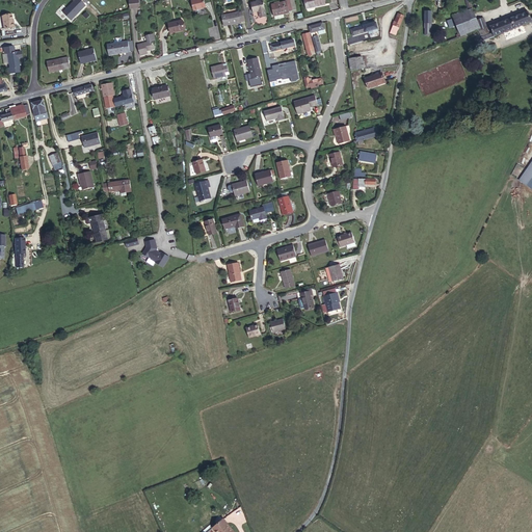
[(193,0),(192,0),(193,9),(205,7),(204,0),(193,0)]
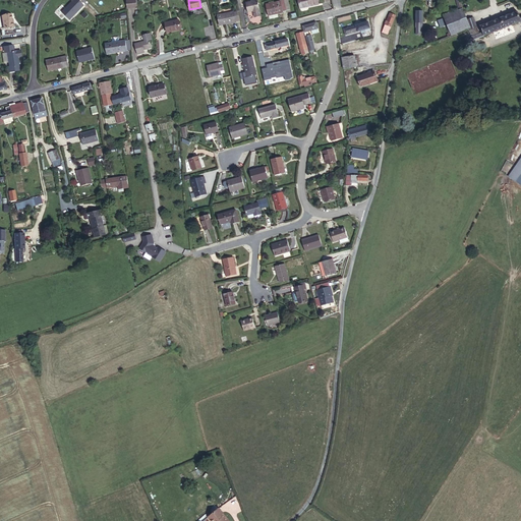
[(246,3),(248,12),(253,11),(254,10),(255,16),(261,15),(257,0),(246,3)]
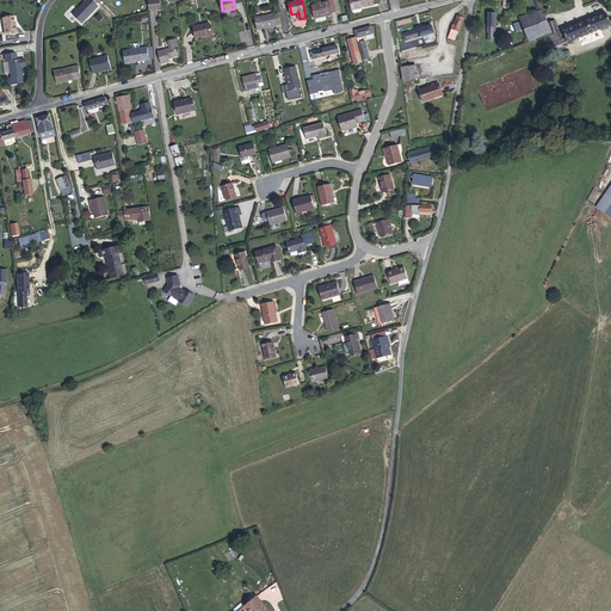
[(313,6),(316,22),(326,20),(325,16),(332,14),(332,13),(337,12),(333,0),(329,0),(328,0),(328,2),(322,4),(321,2),(315,4),(315,5),(313,6)]
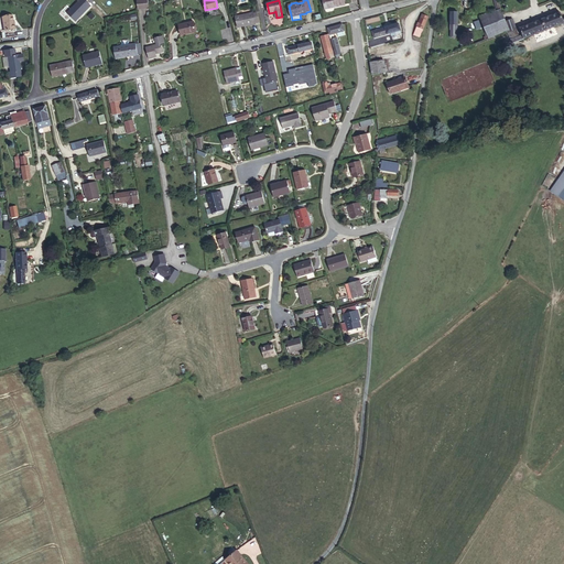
[(500,10),(480,15),(489,39),(507,31),(508,31),(508,30),(500,10)]
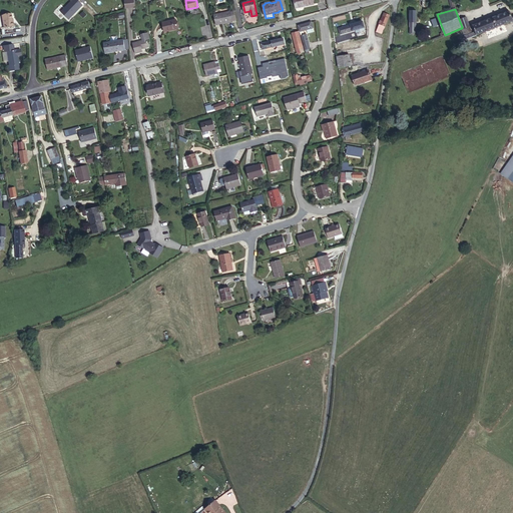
[(473,23),(477,33),(512,20),(510,15),(508,10),(473,23)]
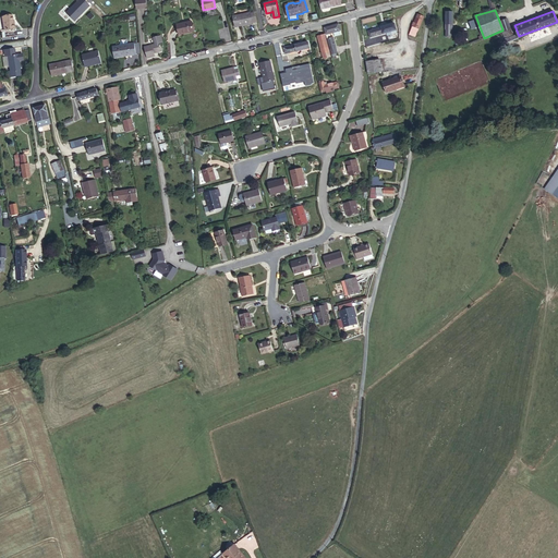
[(232,16),(235,27),(253,23),(257,22),(255,12),(251,13),(232,16)]
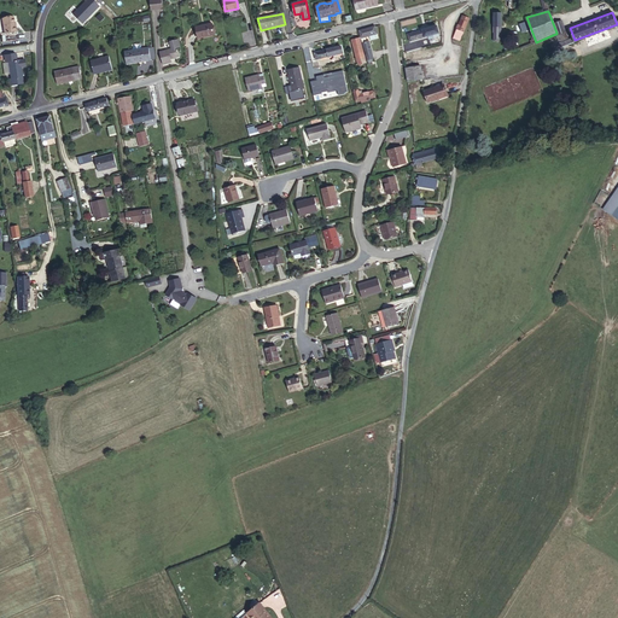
[(3,18),(5,34),(16,31),(16,25),(15,25),(13,23),(13,17),(3,18)]
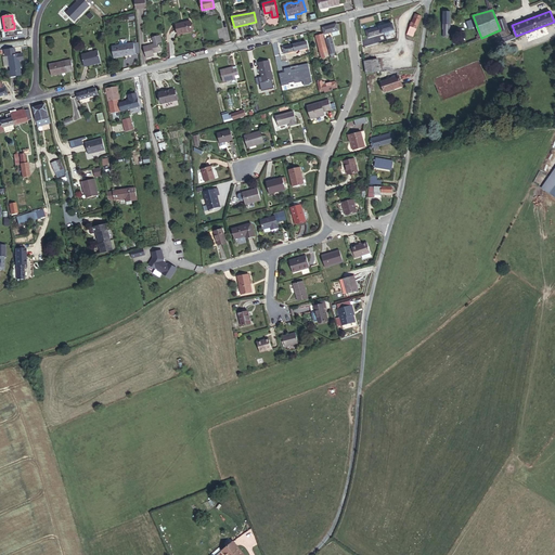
[(418,20),(412,18),(409,31),(415,34),(418,20)]
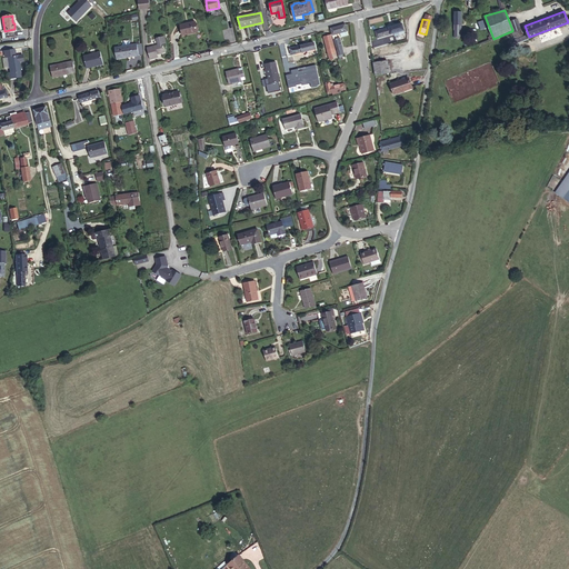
[(513,32),(521,30),(517,19),(510,21),(513,30),(513,32)]
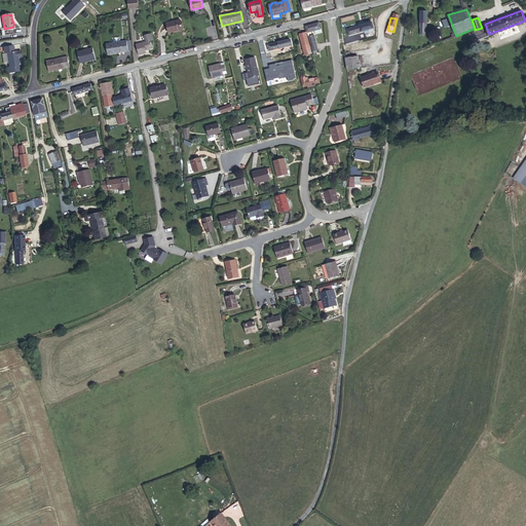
[(166,24),(168,33),(183,30),(181,21),(166,24)]
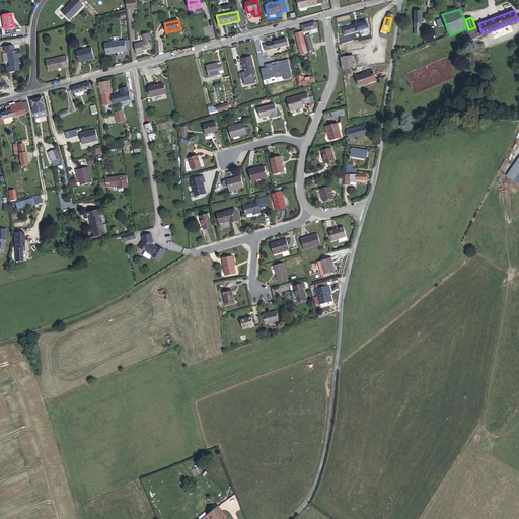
[(318,29),(317,22),(304,25),(305,31),(311,30),(317,29),(318,29)]
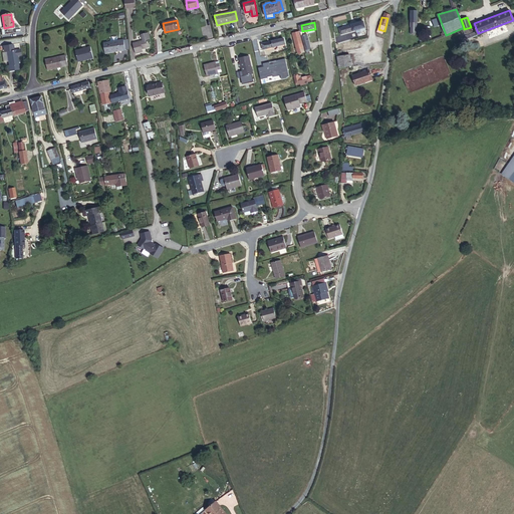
[(365,24),(340,30),(342,36),(357,33),(367,30),(365,24)]
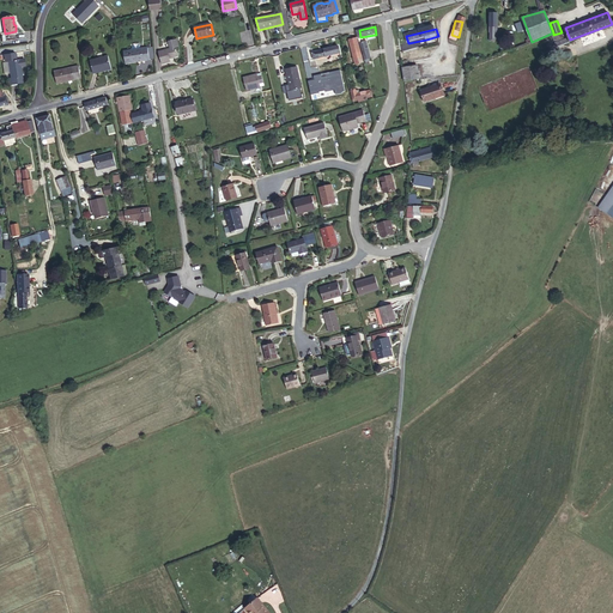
[(553,35),(552,36),(554,42),(564,38),(562,32),(553,35)]
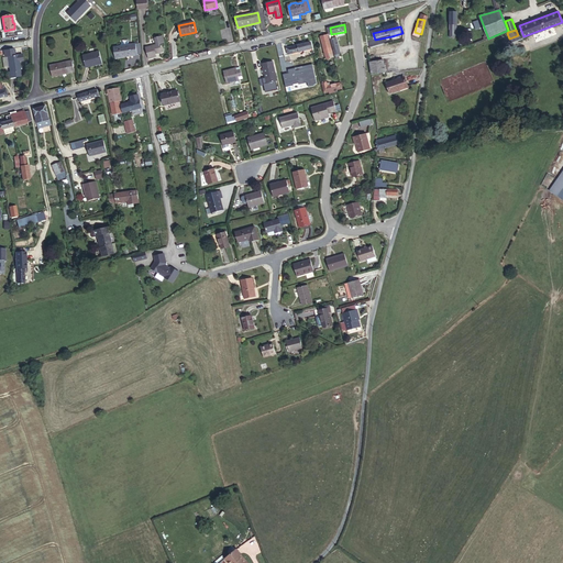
[(329,34),(321,35),(326,58),(333,57),(329,34)]
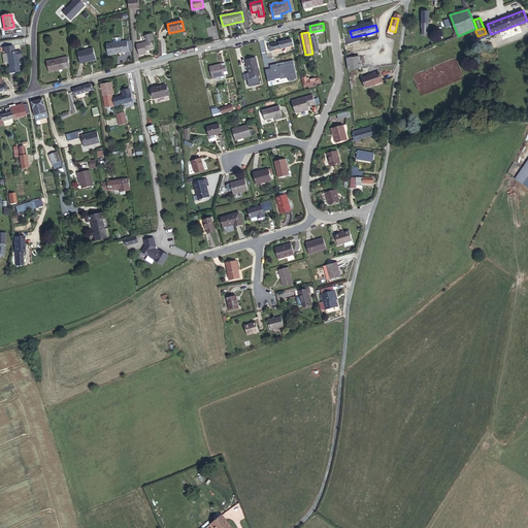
[(136,44),(139,55),(146,53),(146,51),(145,50),(147,50),(154,48),(152,40),(154,40),(153,34),(145,36),(146,42),(136,44)]
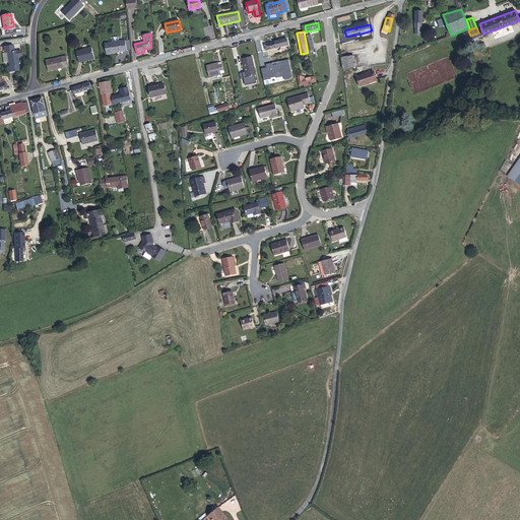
[(312,38),(307,39),(309,53),(315,52),(312,38)]
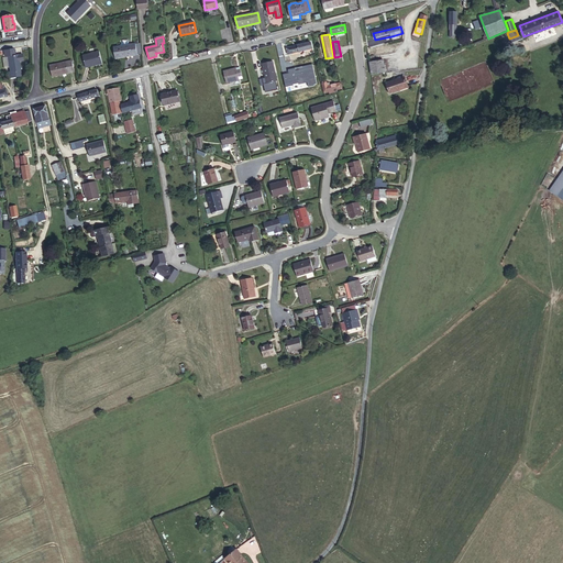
[(113,47),(116,58),(138,55),(138,54),(135,44),(135,43),(113,47)]
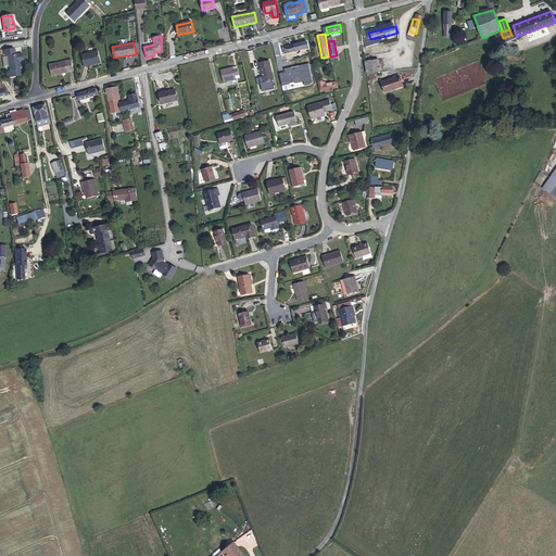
[(307,42),(283,48),(279,49),(280,55),(286,54),(310,49),(307,42)]
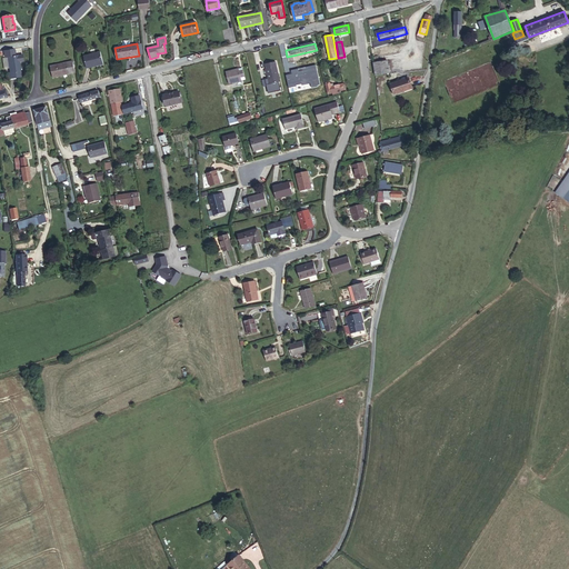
[(83,56),(87,69),(103,65),(100,52),(83,56)]
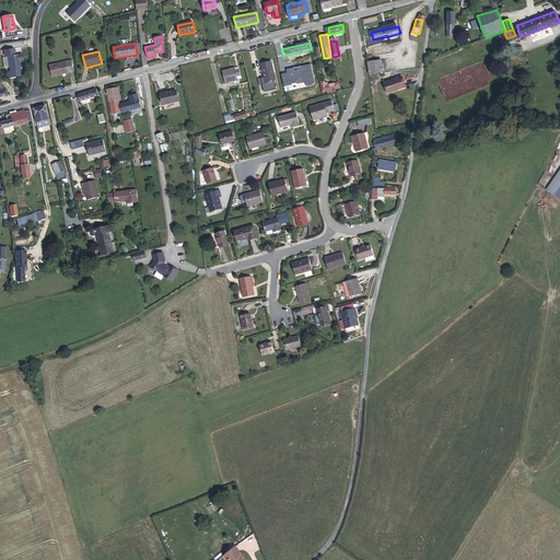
[(9,71),(10,78),(20,76),(19,70),(20,70),(18,55),(8,56),(10,71),(9,71)]
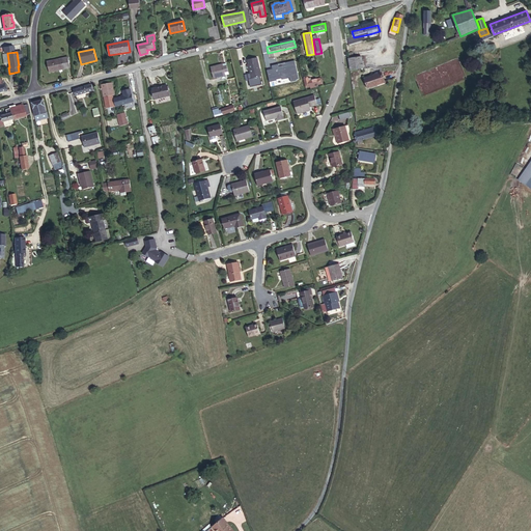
[(348,59),(351,71),(363,68),(362,57),(354,58),(353,53),(350,53),(351,58),(348,59)]
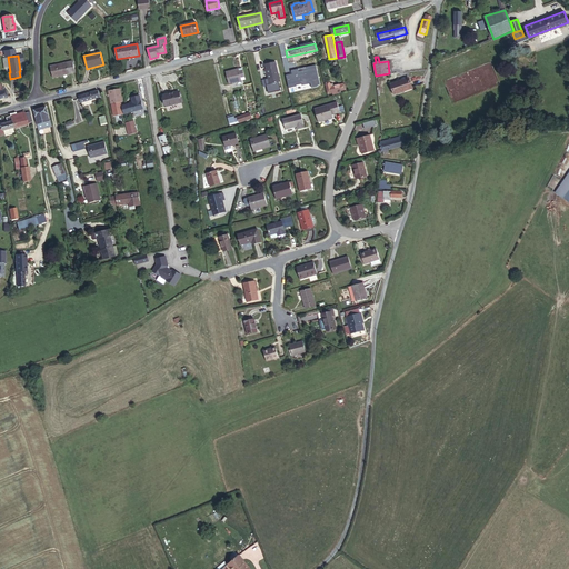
[(50,66),(52,78),(76,72),(72,61),(50,66)]
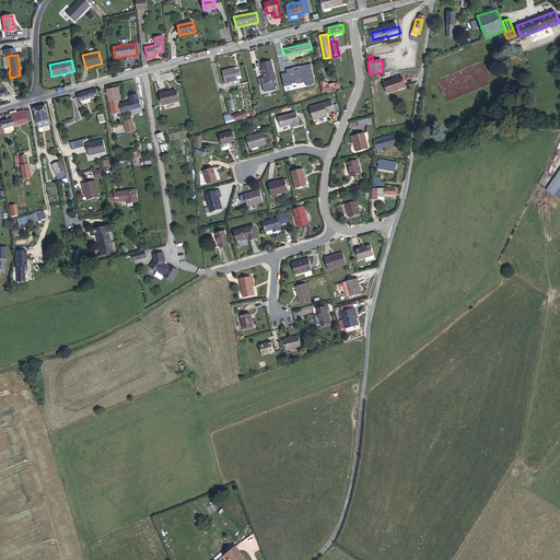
[(263,73),(265,83),(276,81),(271,61),(260,63),(261,69),(260,69),(261,74),(263,73)]
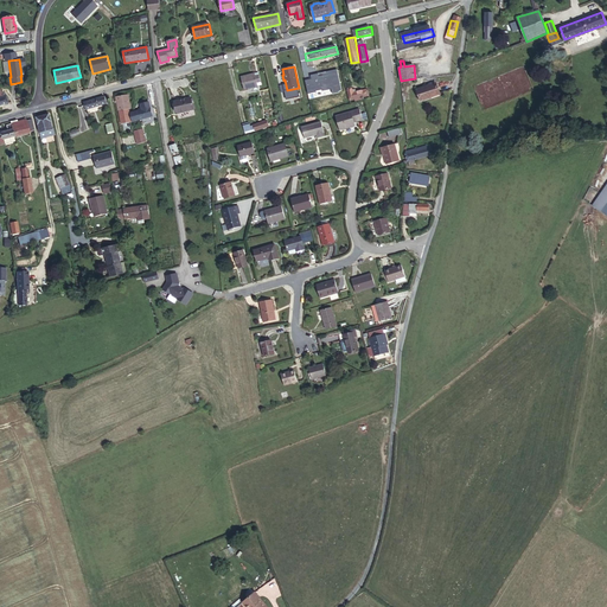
[(253,78),(253,76),(240,78),(242,91),(255,88),(255,85),(259,84),(257,78),(253,78)]
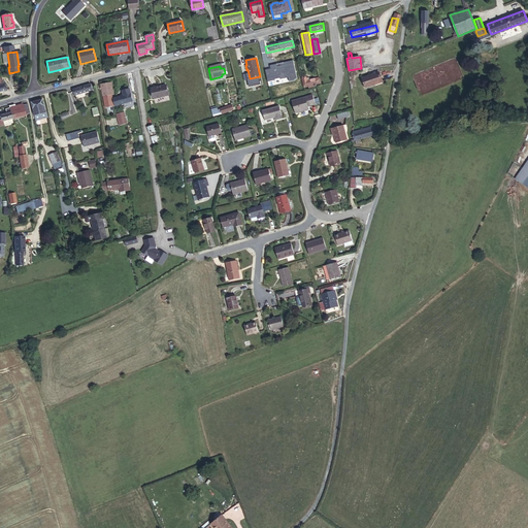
[(376,75),(360,83),(364,92),(381,85),(376,75)]
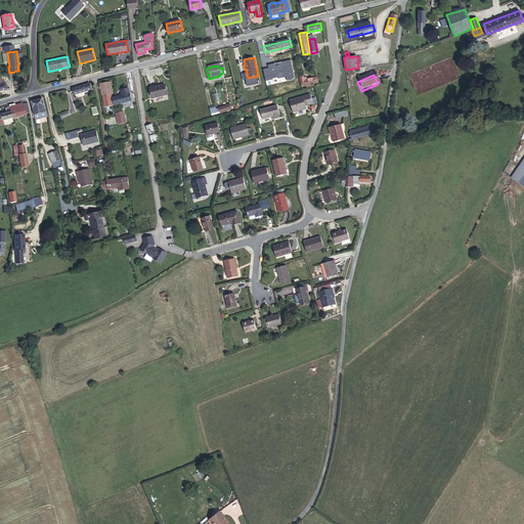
[(299,89),(317,85),(316,79),(306,82),(298,84),(299,89)]
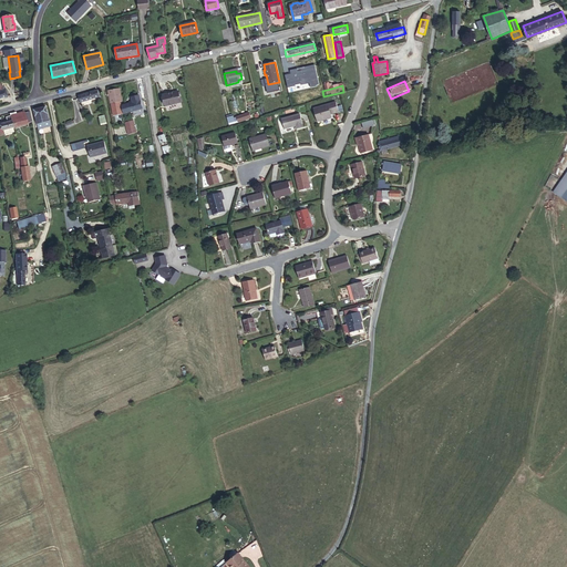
[(111,103),(113,116),(123,114),(122,105),(121,106),(120,102),(122,101),(120,89),(109,90),(111,103)]
